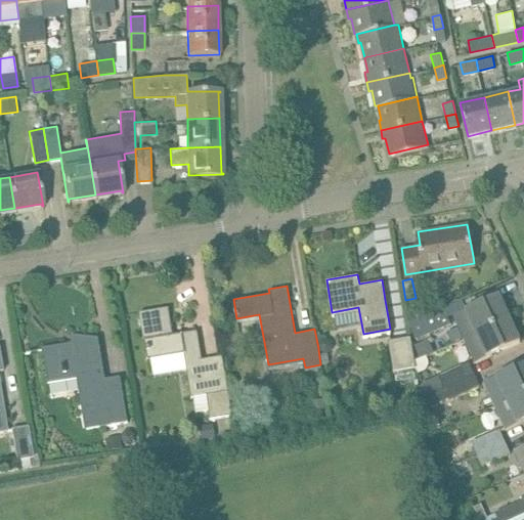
[(465,337),(506,317),(496,296),(499,295),(498,293),(453,313),(465,337)]
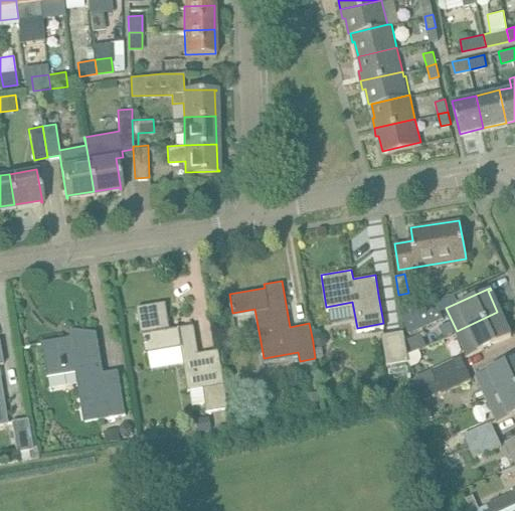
[(224,382),(222,367),(218,347),(198,351),(193,323),(170,327),(165,300),(137,305),(144,351),(180,345),(187,388),(202,385),(207,410),(228,406),(224,382)]
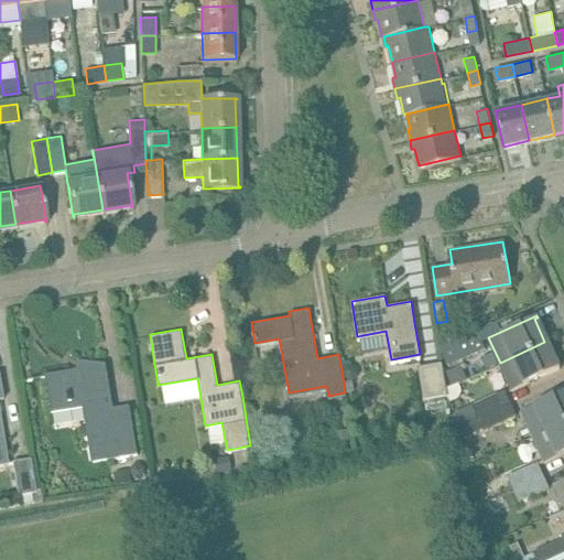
[(476,330),(443,344),(440,346),(447,364),(485,347),(476,330)]
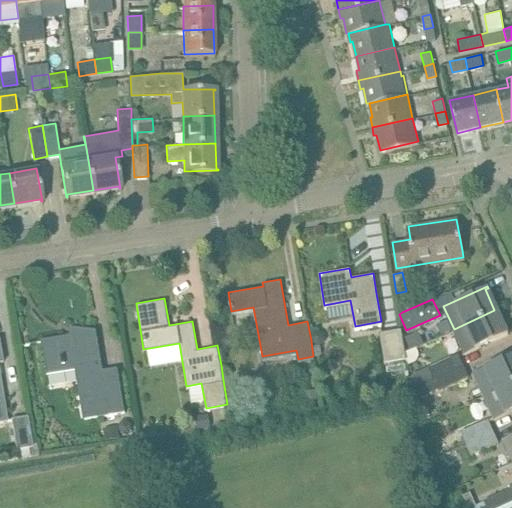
[(494,310),(454,329),(464,351),(508,331),(507,329),(504,331),(494,310)]
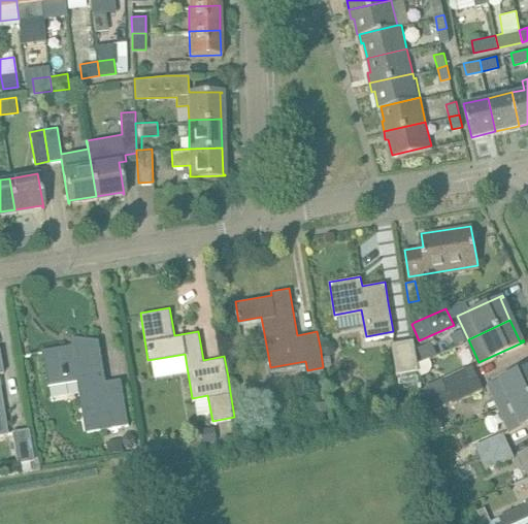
[(101,367),(99,338),(74,336),(73,344),(42,349),(46,379),(47,382),(48,385),(77,381),(86,432),(128,425),(120,380),(104,382),(101,367)]
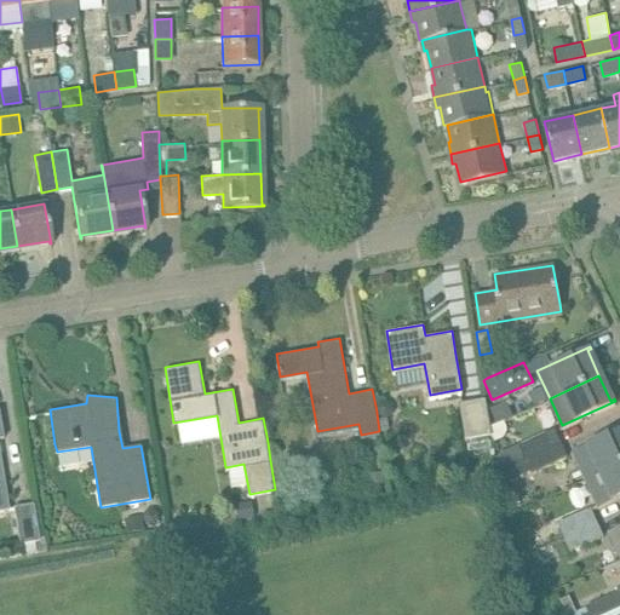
[(492,442),(491,432),(484,396),(459,400),(468,447),(492,442)]
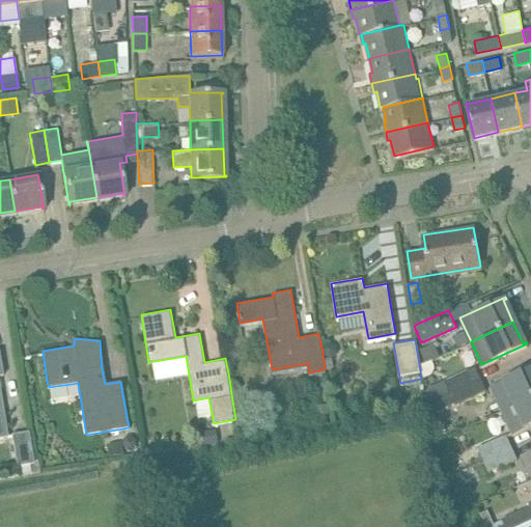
[(325,342),(322,348),(323,353),(327,357),(333,356),(336,351),(335,344),(331,341),(325,342)]
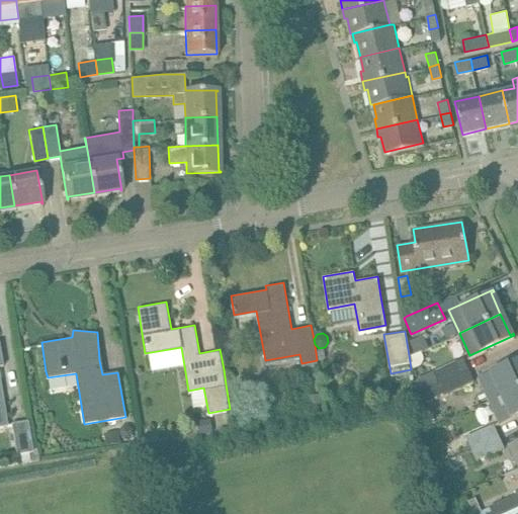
[(423,334),(409,339),(414,351),(428,346),(423,334)]
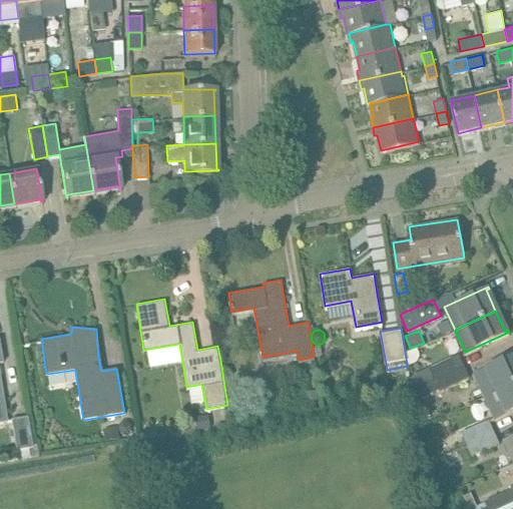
[(412,388),(435,377),(463,365),(458,354),(410,375),(412,388)]
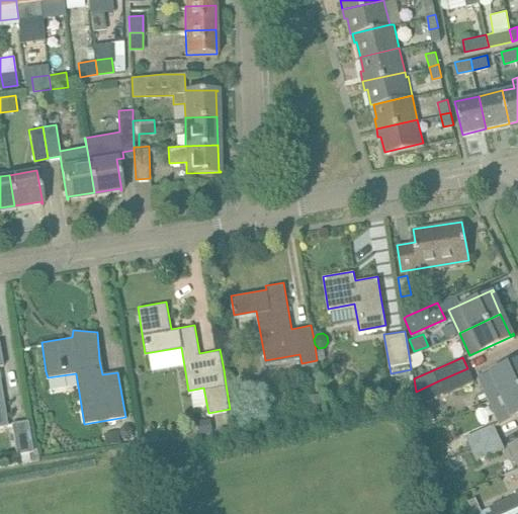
[(517,357),(479,375),(490,399),(517,386),(517,357)]
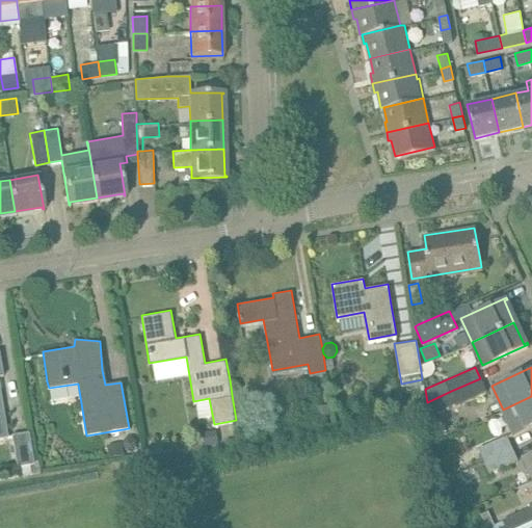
[(480,378),(451,391),(456,403),(485,391),(480,378)]
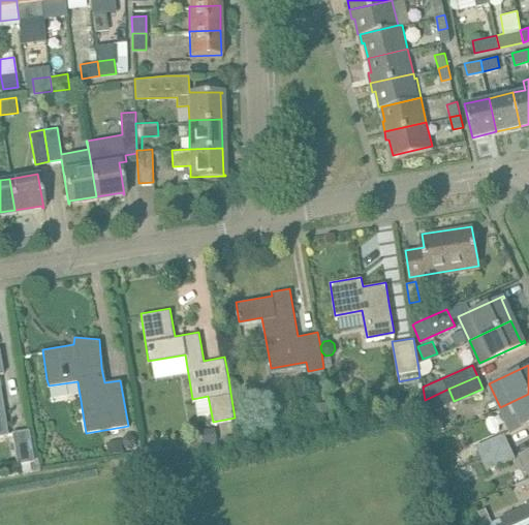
[(431,411),(454,401),(448,389),(425,400),(431,411)]
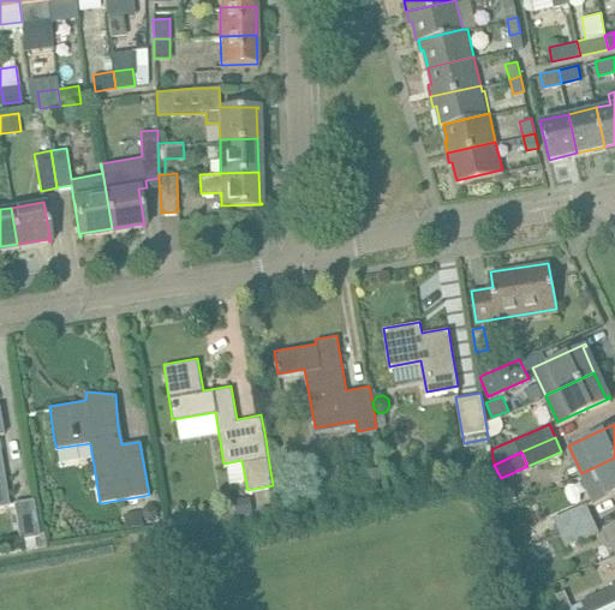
[(614,458),(581,473),(593,501),(614,490),(614,458)]
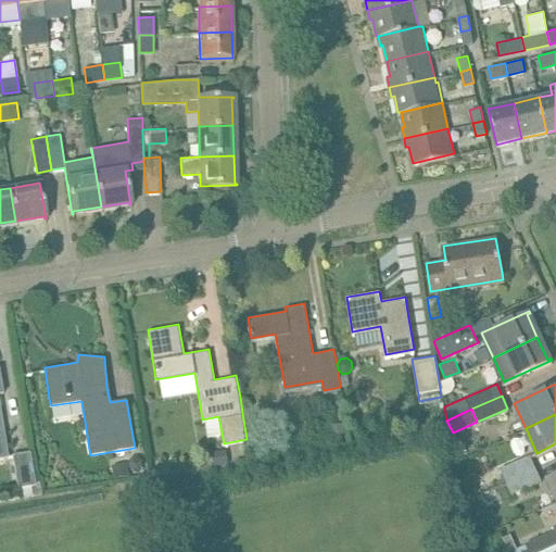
[(343,423),(332,424),(333,434),(344,433),(343,423)]
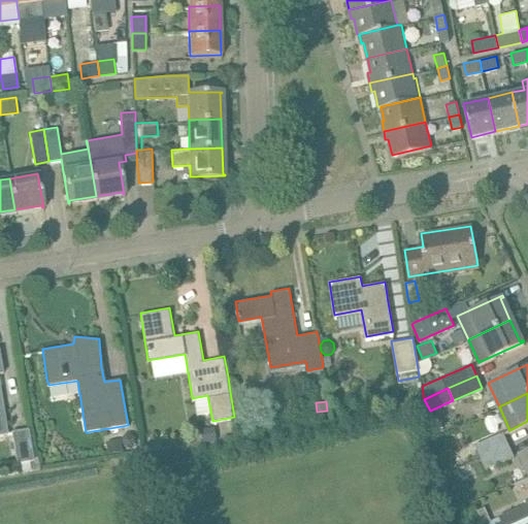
[(213,425),(201,427),(203,439),(216,437),(213,425)]
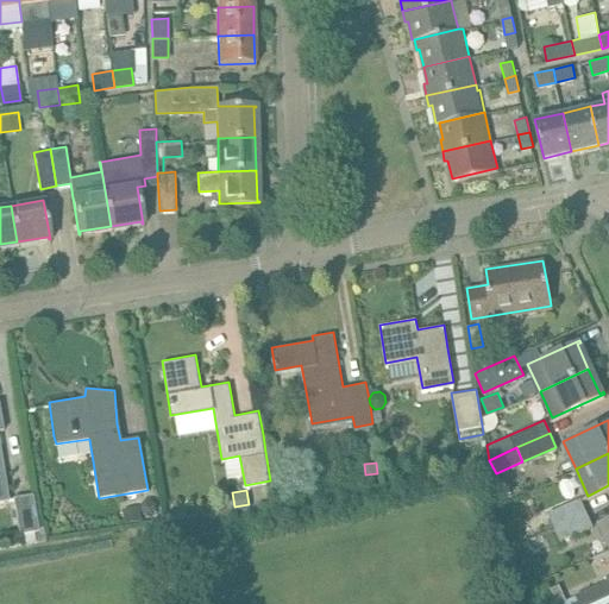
[(24,541),(44,538),(43,528),(37,528),(31,494),(12,496),(18,533),(23,532),(24,541)]
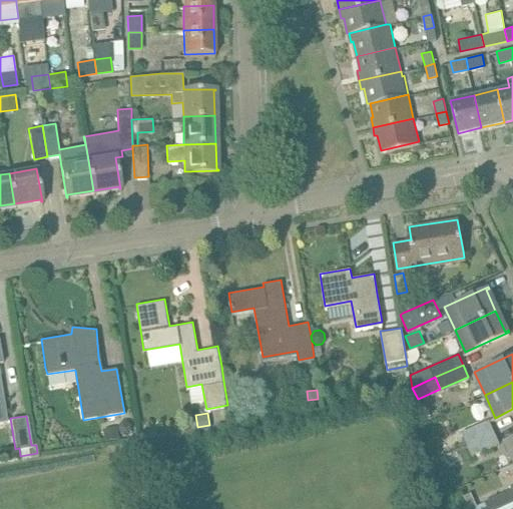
[(131,427),(130,422),(127,419),(121,420),(119,424),(119,429),(124,432),(128,431),(131,427)]
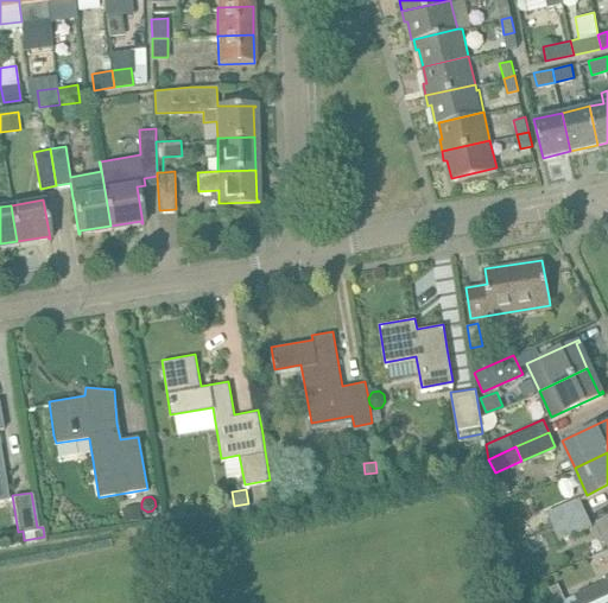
[(548,512),(553,525),(584,511),(578,497),(548,512)]
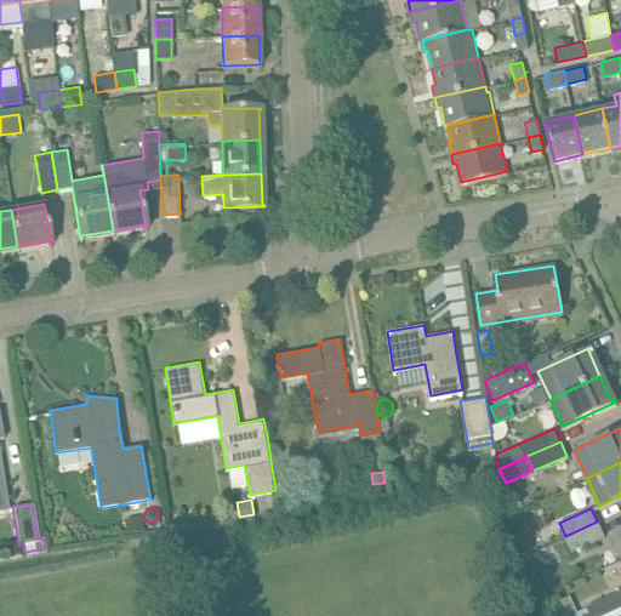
[(127,531),(144,528),(142,514),(125,517),(127,531)]
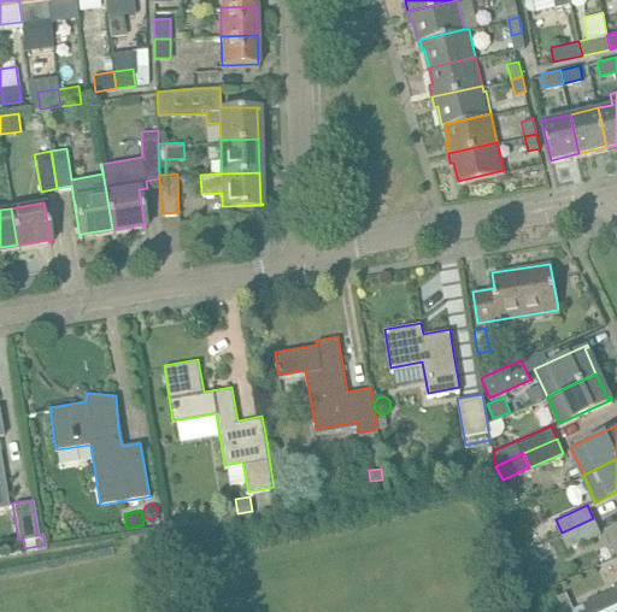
[(593,518),(562,533),(568,547),(599,533),(593,518)]
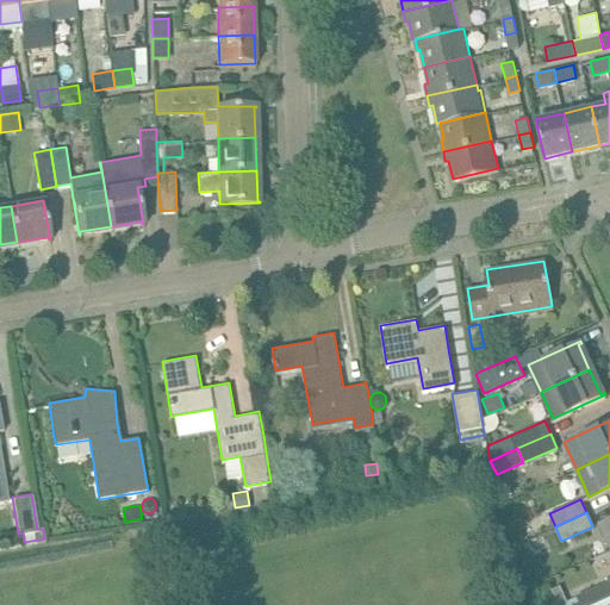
[(609,543),(609,515),(599,521),(609,543)]
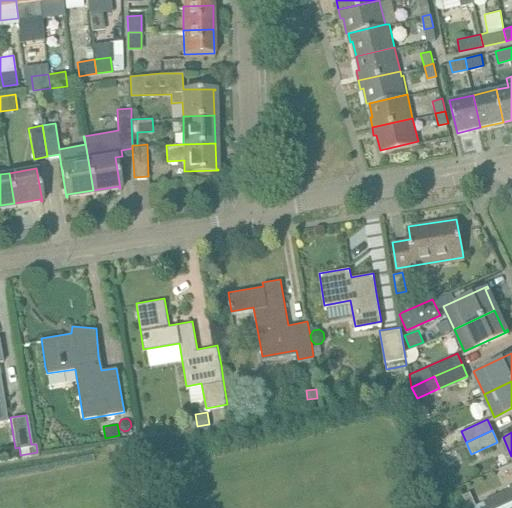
[(508,507),(511,506),(511,486),(475,504),(469,491),(460,495),(466,507),(508,507)]
